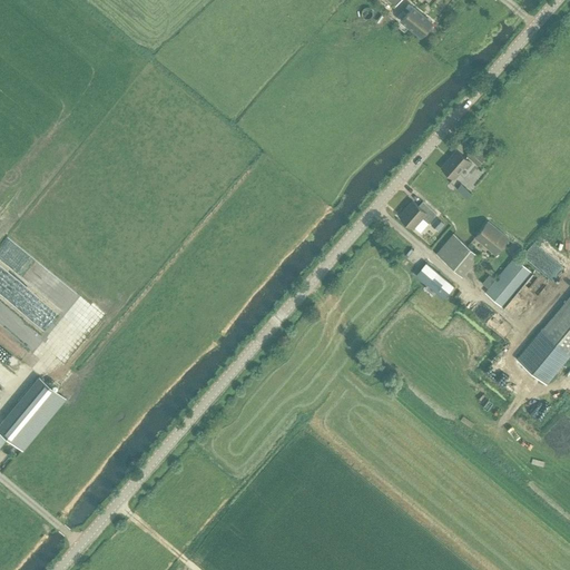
[(413,6),(402,20),(421,36),(432,21),(413,6)]
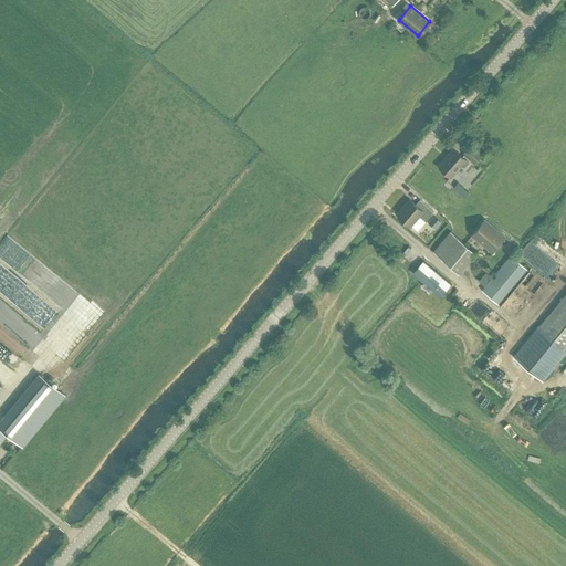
[(474,163),(481,154),(471,145),(464,154),(474,163)]
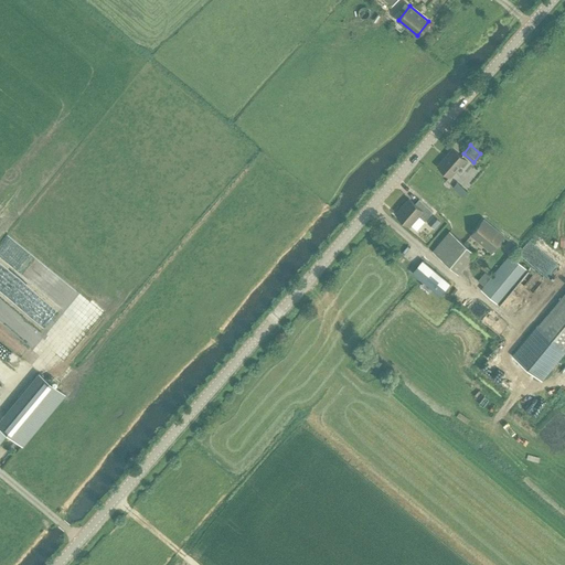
[(452,149),(437,166),(449,177),(460,164),(462,168),(468,162),(452,149)]
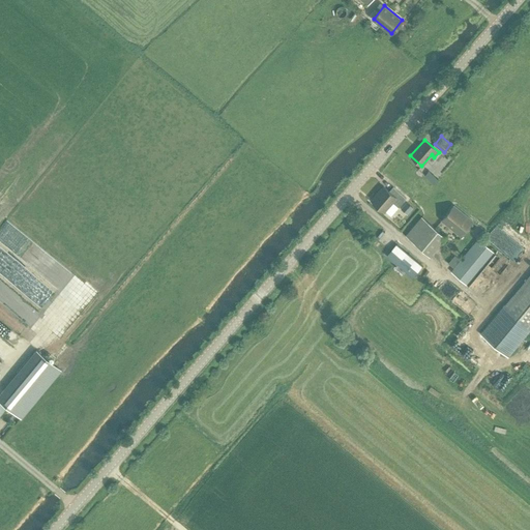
[(391,193),(383,185),(371,200),(384,211),(392,201),(398,206),(406,198),(395,188),(391,193)]
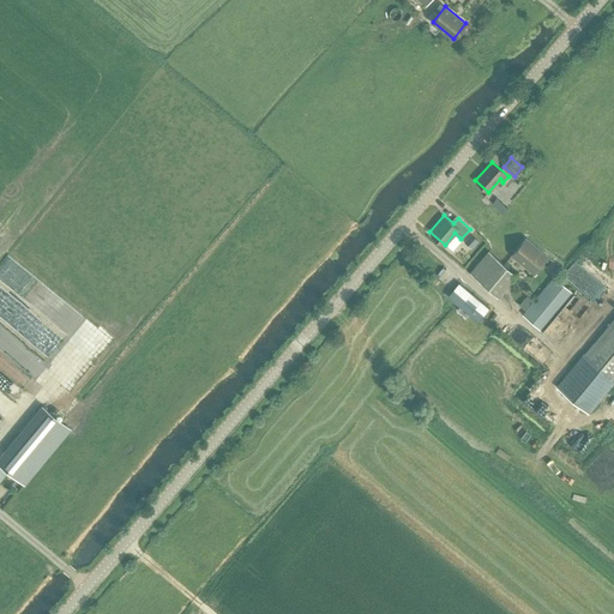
[(471,234),(467,240),(474,246),(479,241),(471,234)]
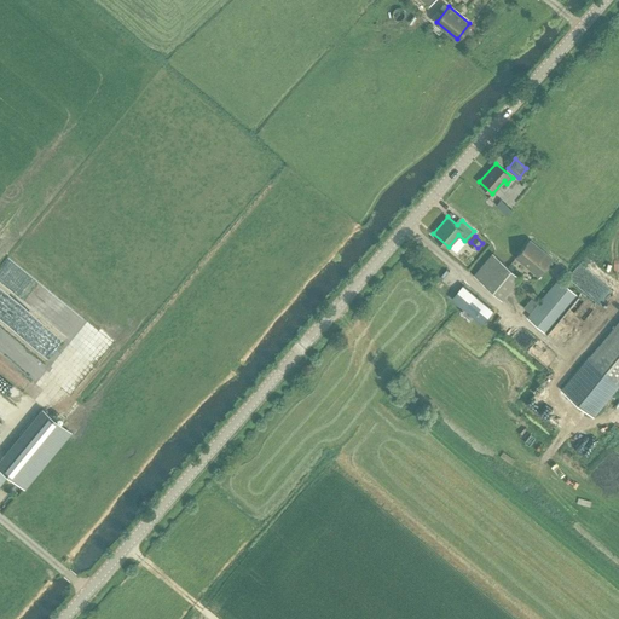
[(538,275),(551,258),(531,239),(516,256),(538,275)]
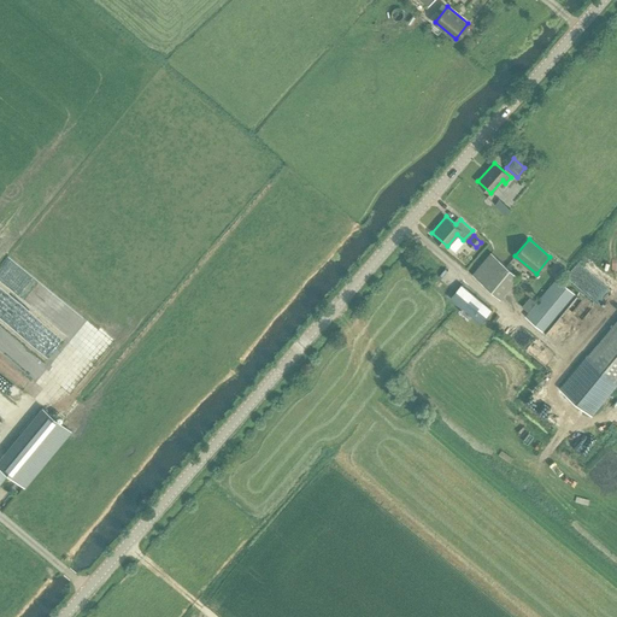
[(491,252),(471,274),(500,298),(519,276),(491,252)]
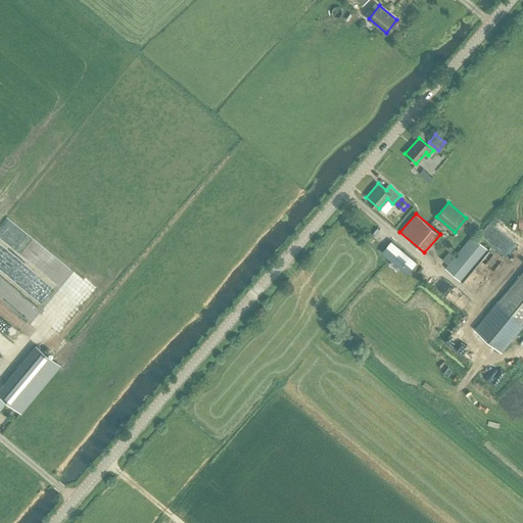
[(503,262),(472,235),(454,256),(448,252),(442,259),(447,265),(445,268),(476,293),(503,262)]
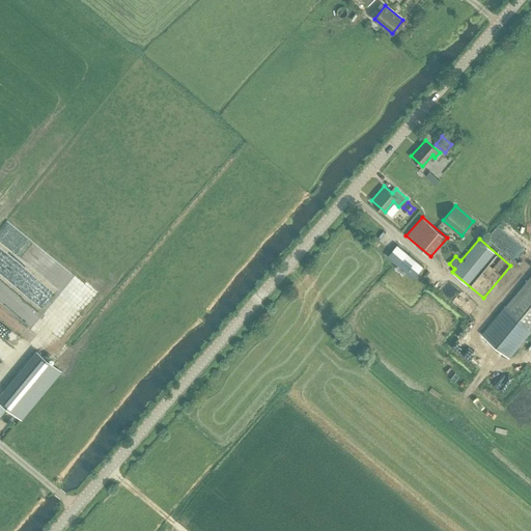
[(413,274),(421,264),(398,244),(390,253),(413,274)]
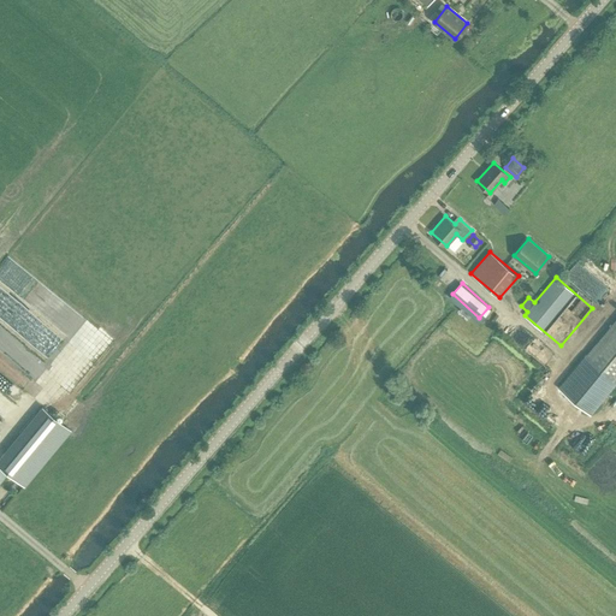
[(586,354),(558,386),(590,413),(612,386),(615,381),(615,318),(586,354)]
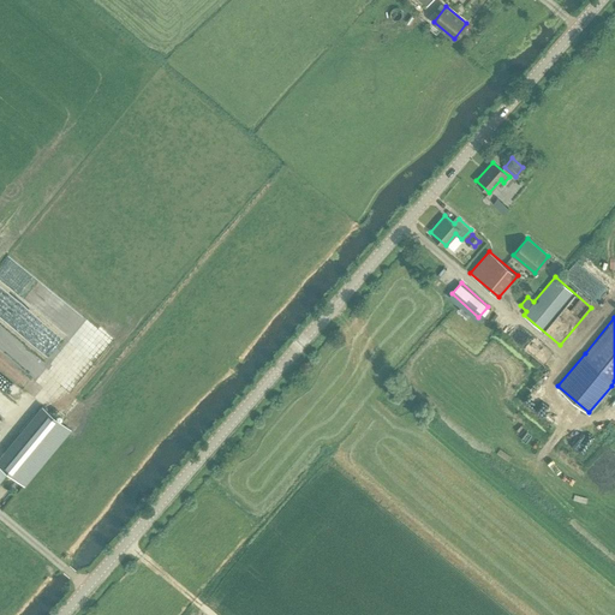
[(6,449),(0,457),(0,464),(10,472),(25,484),(71,429),(61,422),(59,419),(42,406),(6,449)]
